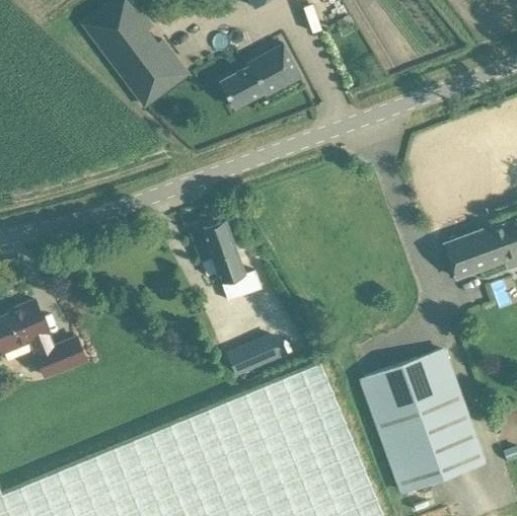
[(132,0),(120,0),(85,26),(146,107),(174,86),(162,70),(176,60),(163,42),(157,46),(147,32),(153,28),(132,0)]
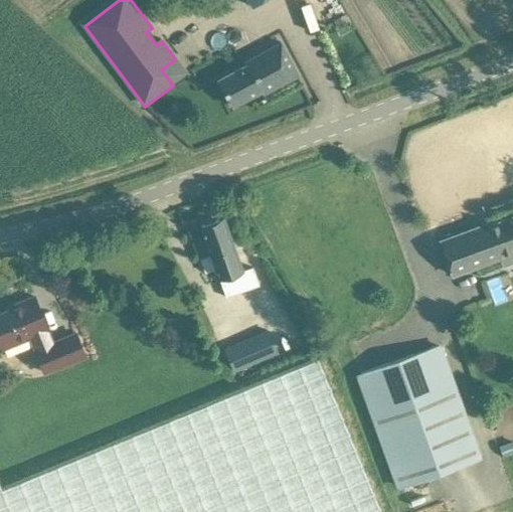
[(267,0),(247,0),(254,9),(267,0)]
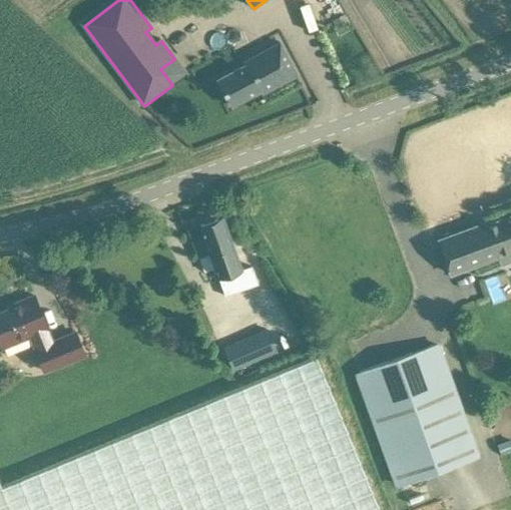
[(247,67),(219,82),(233,108),(263,93),(263,94),(298,76),(286,53),(249,73),(247,67)]
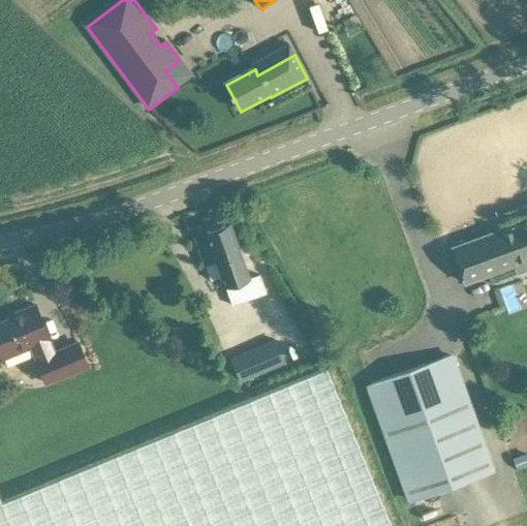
[(456,249),(455,249),(468,286),(469,285),(516,268),(516,269),(517,269),(516,266),(526,261),(526,226),(503,235),(502,233),(501,233),(456,249)]
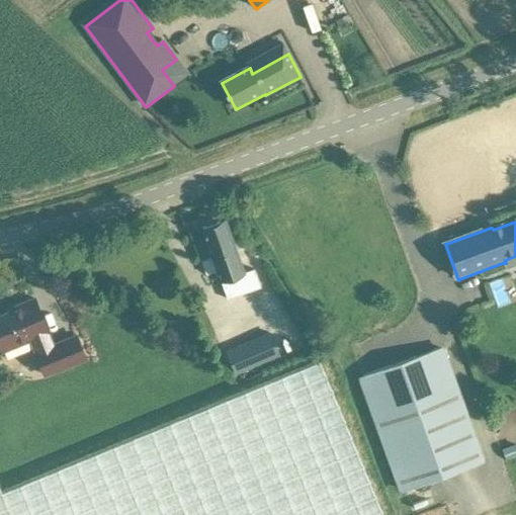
[(223,285),(231,309),(255,301),(227,223),(191,235),(201,263),(213,258),(223,285)]
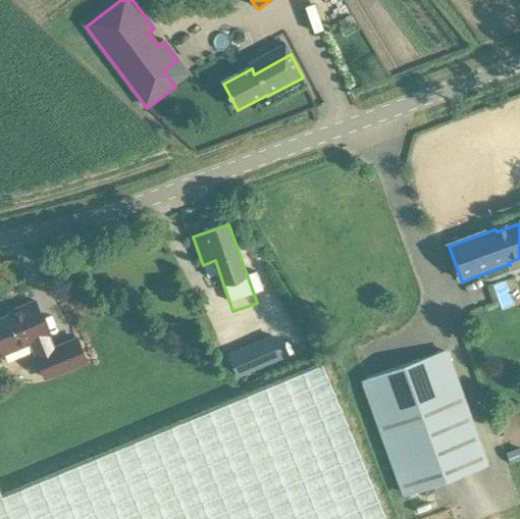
[(16,315),(0,321),(0,348),(7,364),(4,356),(33,345),(39,358),(38,358),(47,380),(88,363),(79,341),(55,351),(49,338),(51,336),(37,304),(15,313),(16,315)]
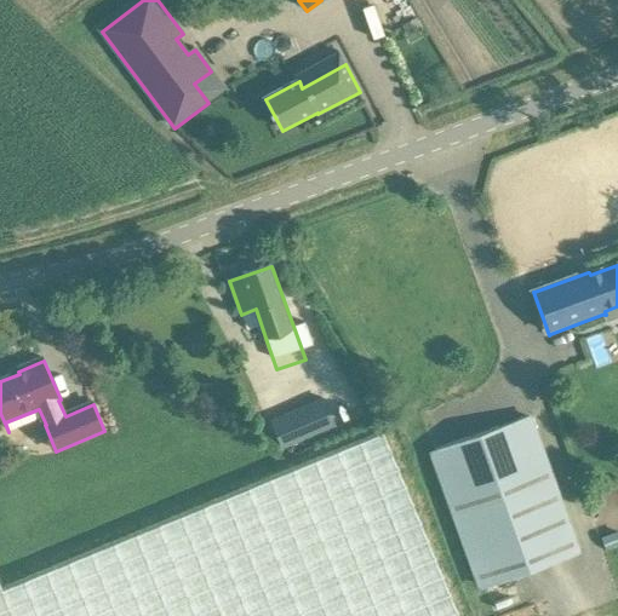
[(527,419),(435,453),(486,591),(578,557),(527,419)]
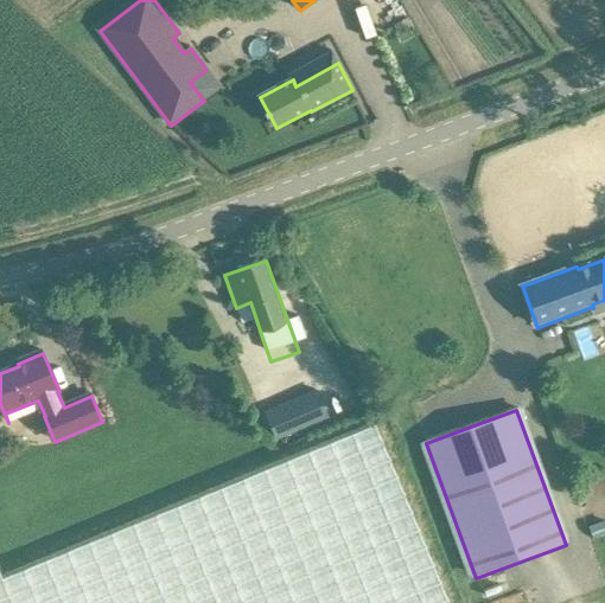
[(450,602),(376,424),(4,578),(0,569),(0,602),(450,602)]
